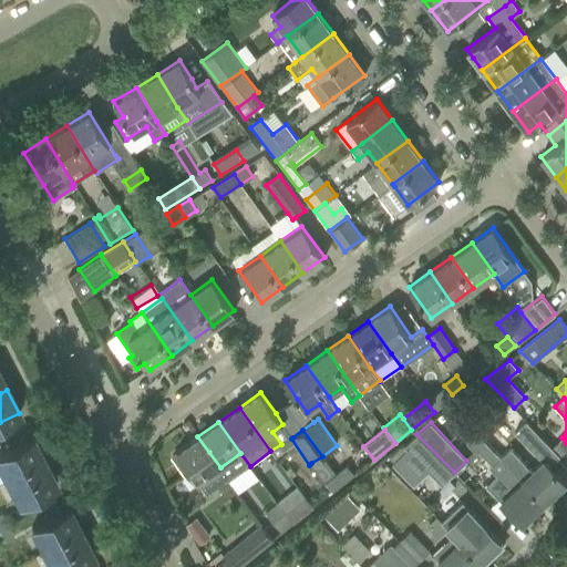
[(476,432),(466,442),(475,453),(478,450),(486,442),(476,432)]
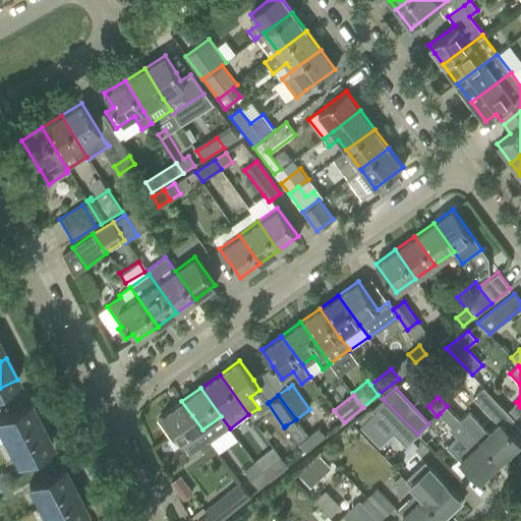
[(405,445),(417,433),(383,399),(371,410),(373,412),(360,425),(380,446),(394,432),(405,445)]
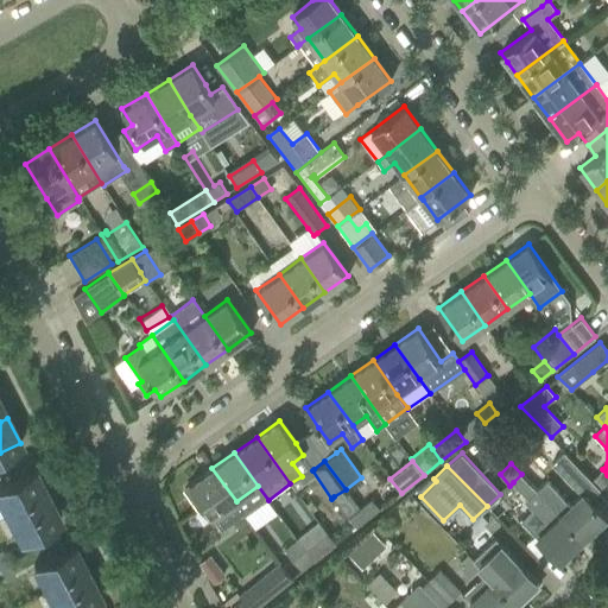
[(235,502),(236,501),(211,468),(189,485),(184,489),(198,510),(204,505),(221,530),(244,514),(235,502)]
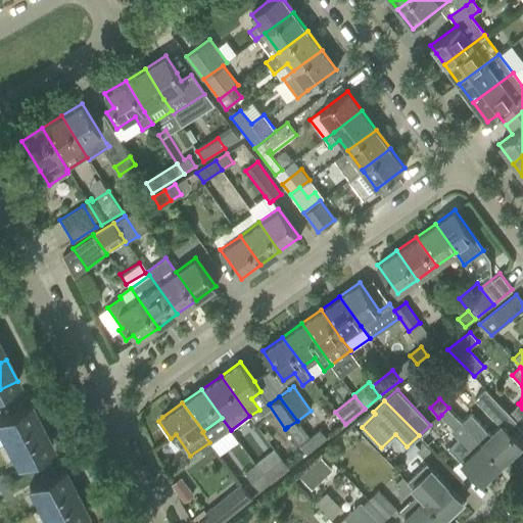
[(41,425),(30,403),(0,418),(0,432),(5,442),(41,425)]
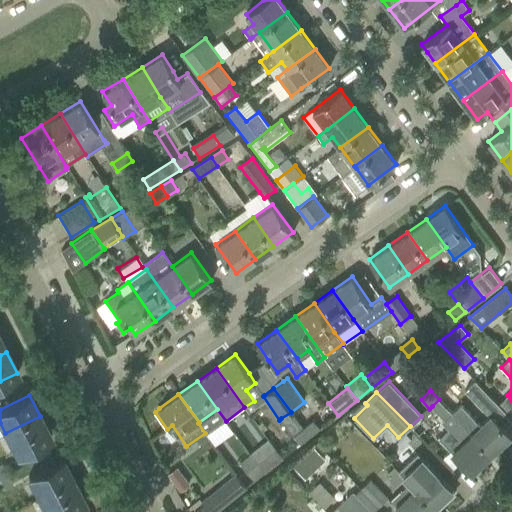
[(507,395),(498,404),(505,412),(511,404),(511,400),(507,395)]
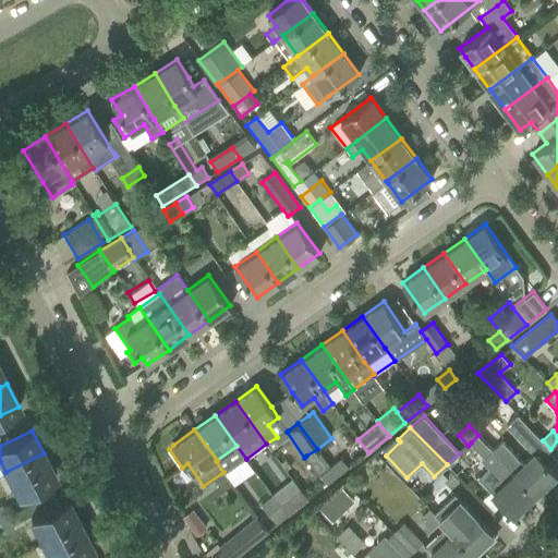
[(500,440),(492,449),(534,494),(554,474),(555,475),(555,474),(547,465),(547,464),(544,461),(544,462),(534,451),(522,463),(500,440)]
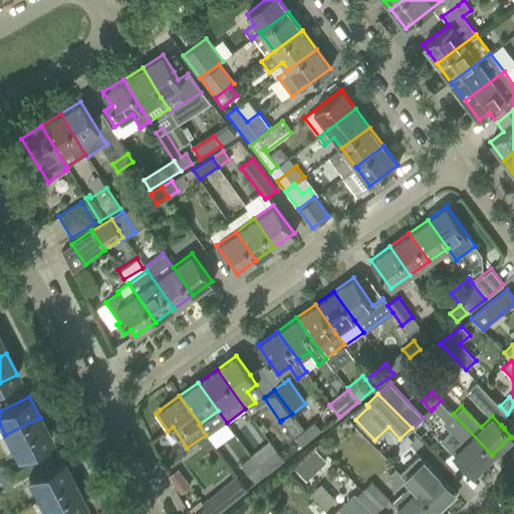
[(473,473),(492,455),(453,414),(446,421),(444,423),(451,431),(441,440),(462,463),(464,466),(465,466),(473,474),(474,473),(473,473)]
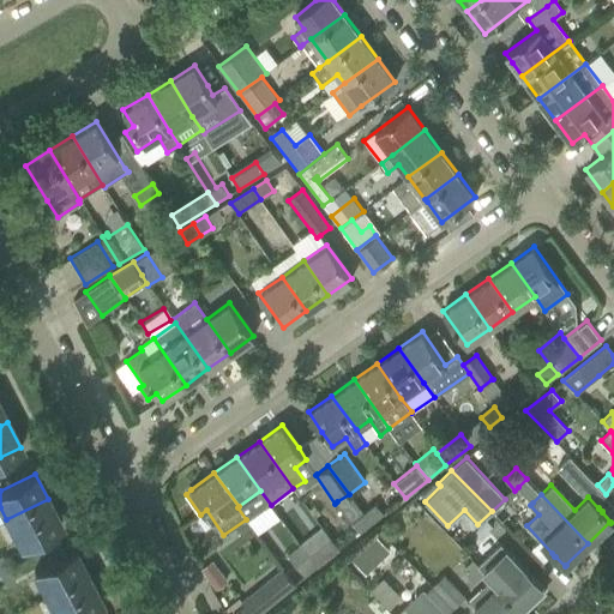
[(61,524),(48,499),(6,519),(19,545),(61,524)]
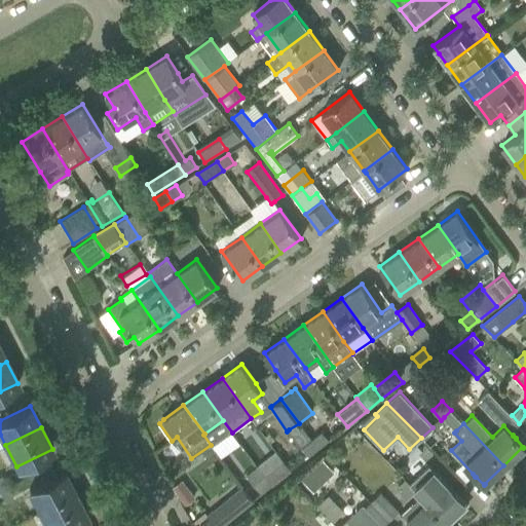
[(307,455),(327,440),(318,430),(299,446),(307,455)]
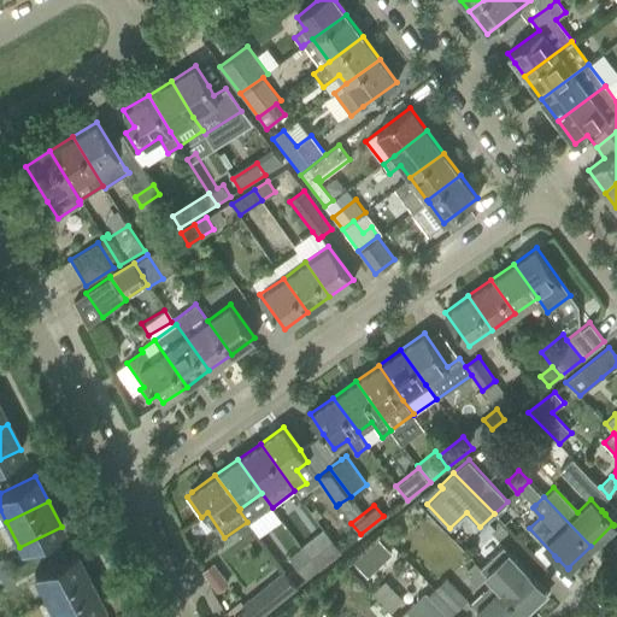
[(323,529),(301,547),(319,571),(341,553),(323,529)]
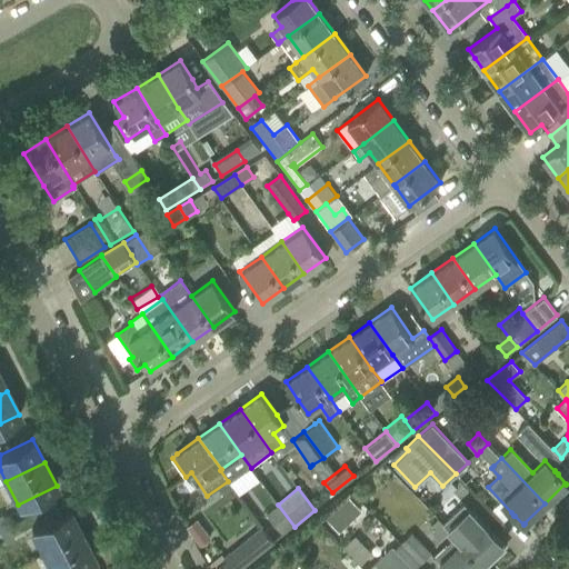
[(349,497),(337,508),(350,521),(361,510),(349,497)]
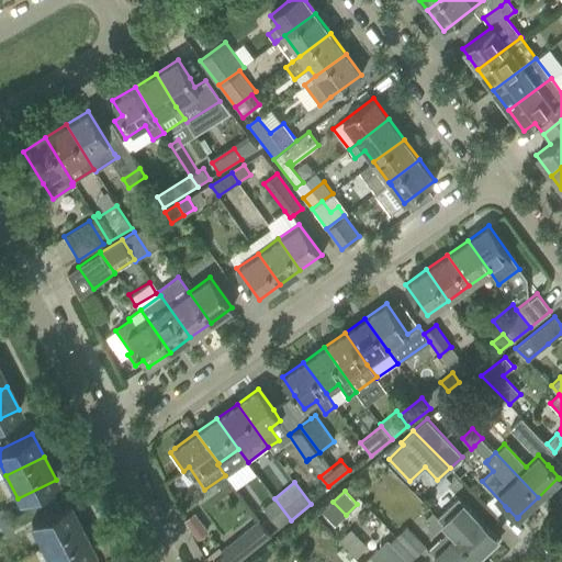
[(449,530),(475,558),(495,538),(496,538),(487,528),(489,528),(485,525),(484,525),(464,504),(458,496),(437,517),(444,524),(449,530)]
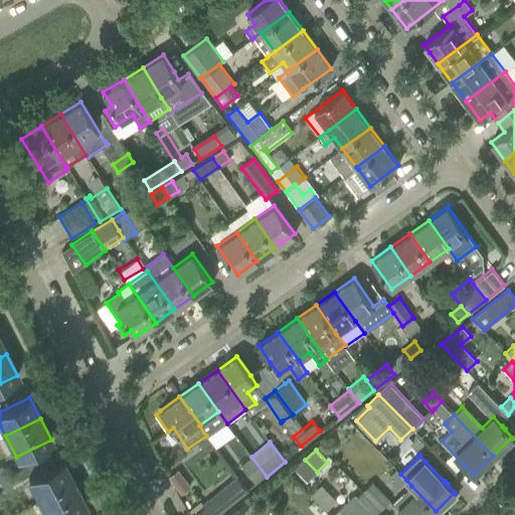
[(255,485),(267,477),(251,457),(239,466),(255,485)]
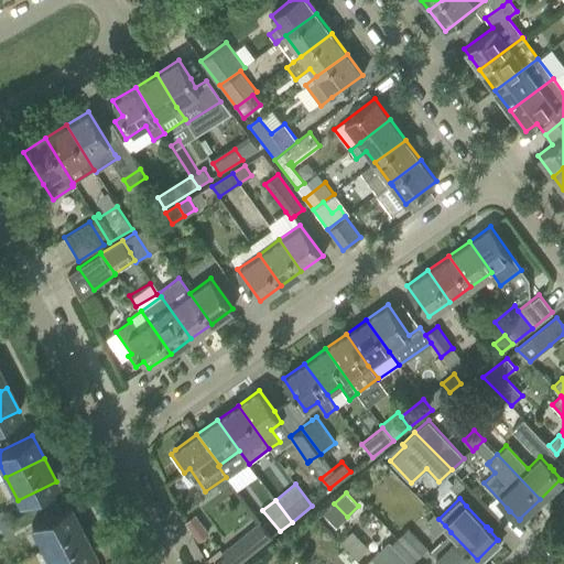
[(80,528),(68,506),(31,524),(43,548),(80,528)]
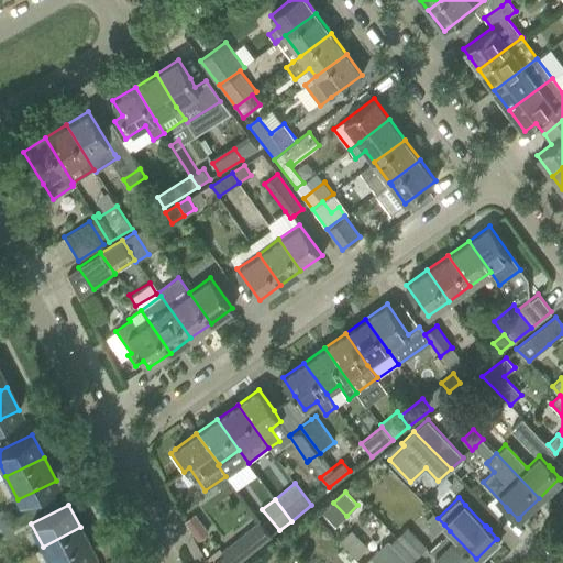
[(444,525),(438,518),(433,514),(423,522),(434,533),(444,525)]
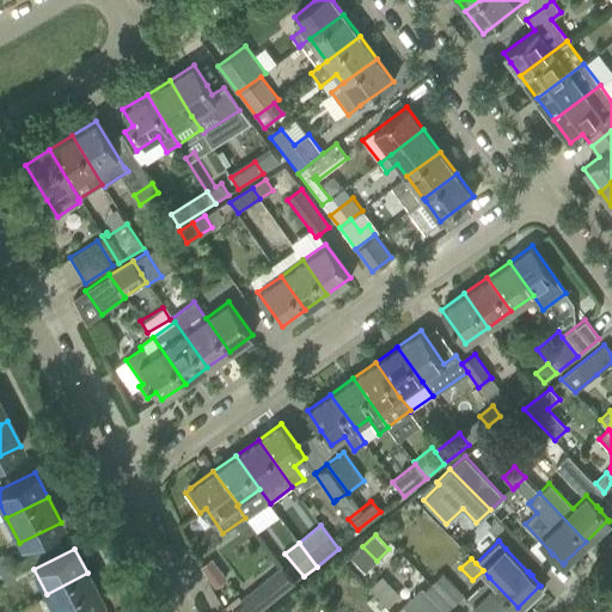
[(14,579),(7,567),(0,569),(0,573),(6,583),(14,579)]
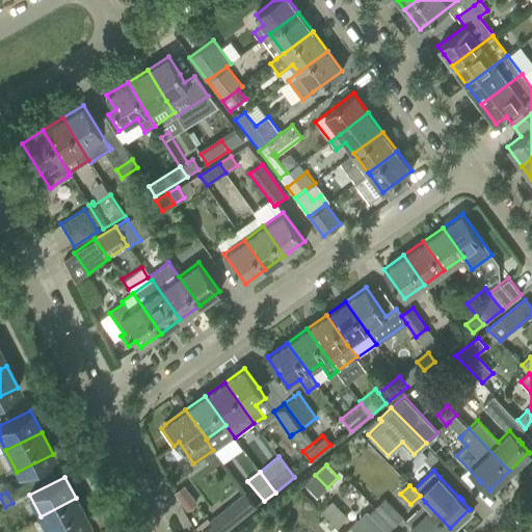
[(225,509),(210,522),(217,531),(221,531),(256,506),(245,493),(225,509)]
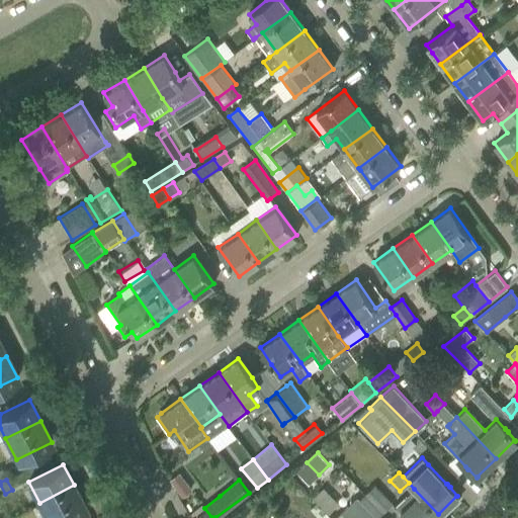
[(186,483),(176,489),(182,497),(191,490),(186,483)]
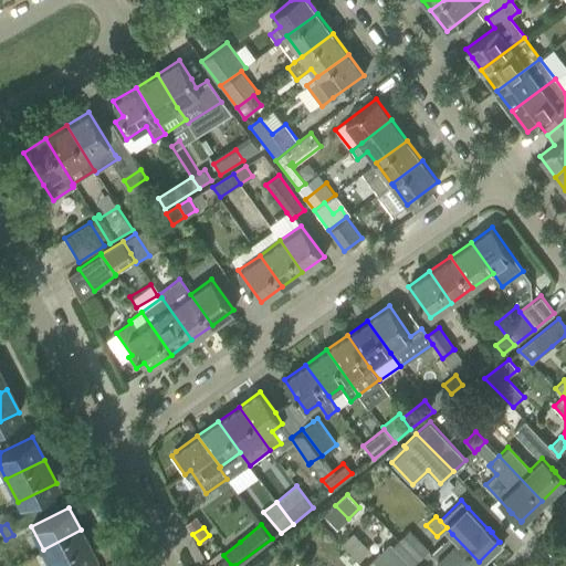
[(67,565),(93,553),(81,530),(43,549),(51,565),(67,565)]
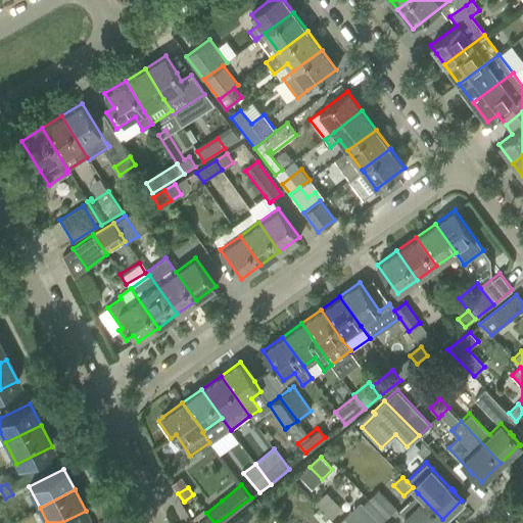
[(377,490),(368,498),(385,518),(395,509),(377,490)]
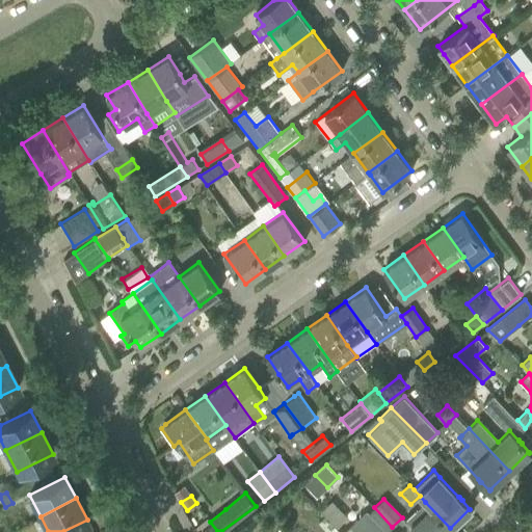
[(444,531),(450,528),(425,502),(405,521),(415,531),(444,531)]
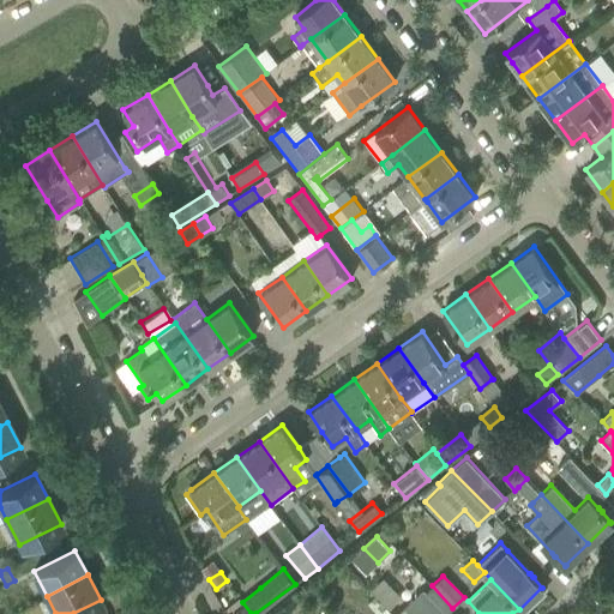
[(438,613),(445,613),(452,608),(432,585),(421,596),(438,613)]
